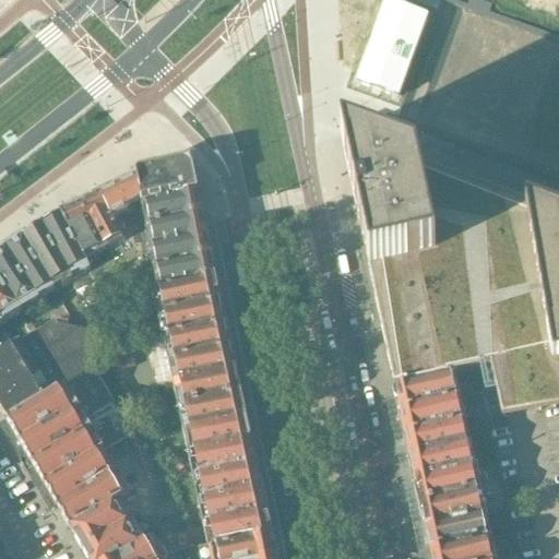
[(558,39),(548,36),(512,21),(514,14),(475,0),(468,0),(467,6),(450,0),(433,0),(435,0),(393,116),(379,111),(378,117),(423,132),(424,127),(558,181),(558,39)]
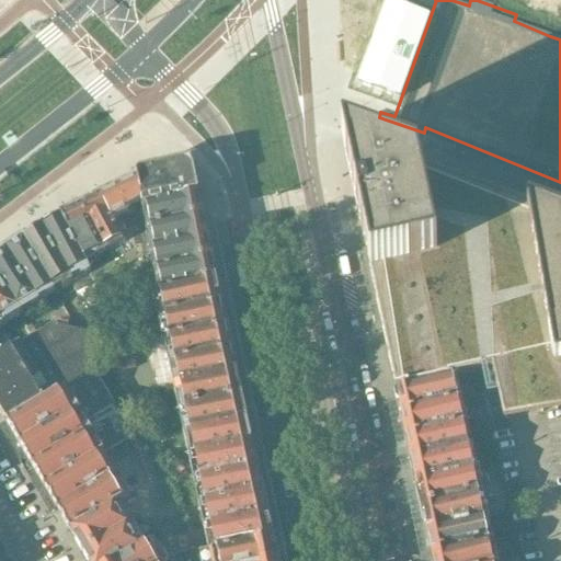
[(560,217),(341,138),(362,235),(396,392),(456,379),(455,375),(493,368),(502,421),(560,410),(560,217)]
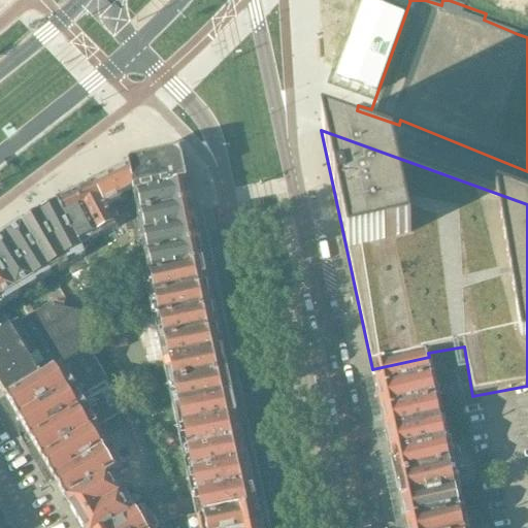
[(128,168),(128,171),(133,198),(186,187),(180,160),(179,160),(178,155),(173,157),(173,156),(130,165),(128,168)]
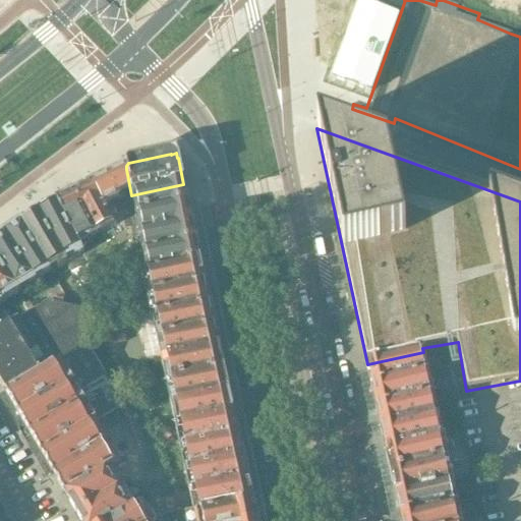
[(134,215),(131,195),(126,169),(91,186),(117,238),(138,234),(134,215)]
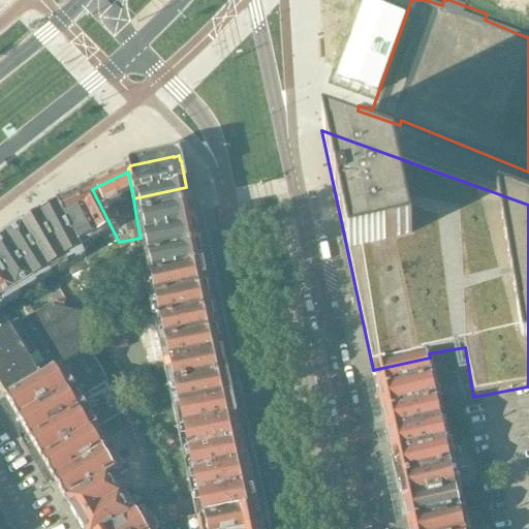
[(186,187),(133,198),(136,218),(190,207),(186,187)]
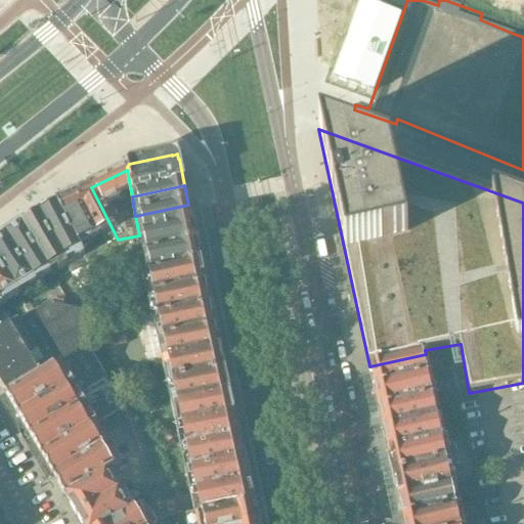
[(118,239),(91,187),(55,205),(83,259),(118,239)]
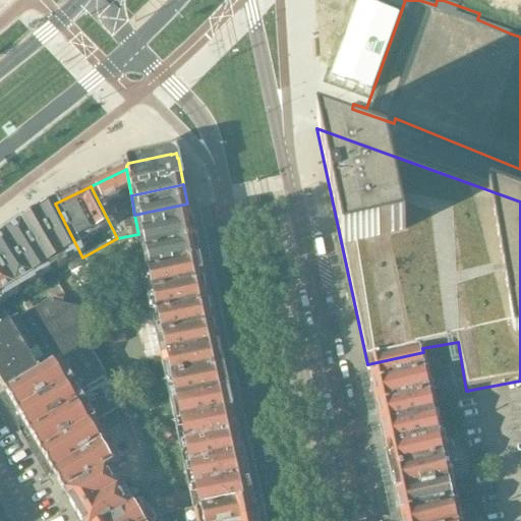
[(82,257),(55,204),(38,213),(67,266),(82,257)]
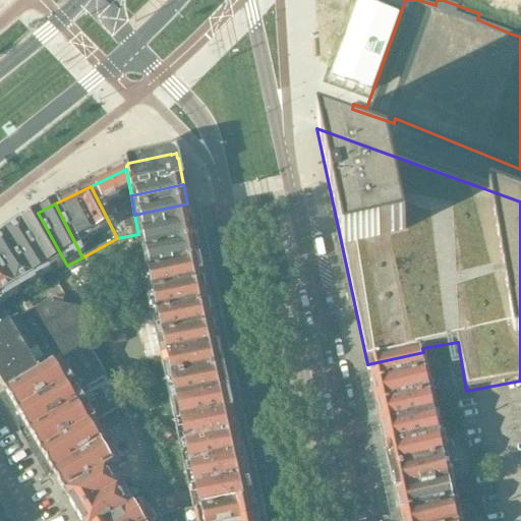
[(192,223),(187,204),(134,215),(138,234),(192,223)]
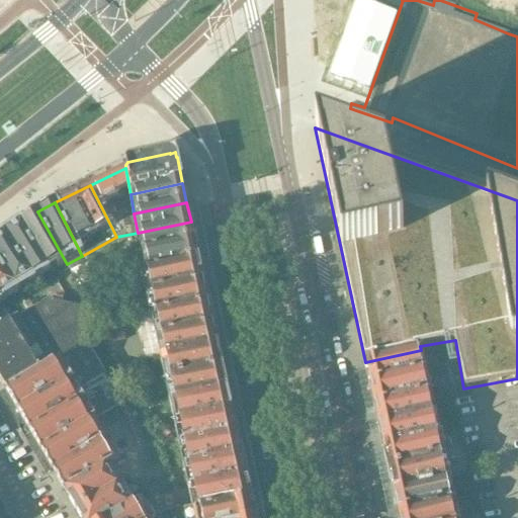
[(67,264),(37,211),(20,222),(47,266),(54,262),(58,269),(67,264)]
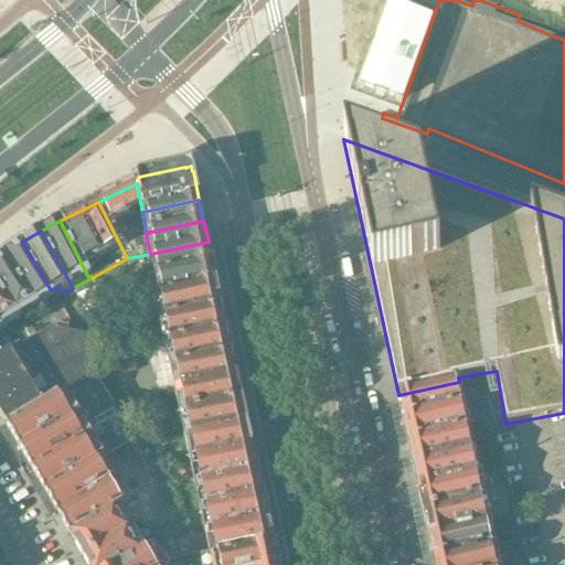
[(51,290),(22,242),(6,253),(34,301),(43,296),(45,301),(54,297),(51,290)]
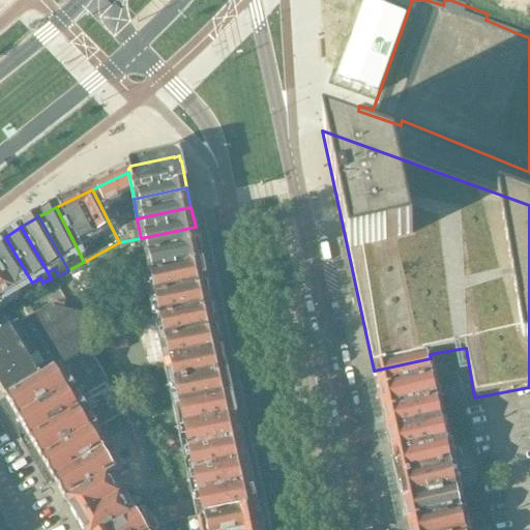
[(204,265),(196,227),(141,238),(119,242),(84,262),(68,270),(72,278),(88,270),(97,288),(144,278),(204,265)]
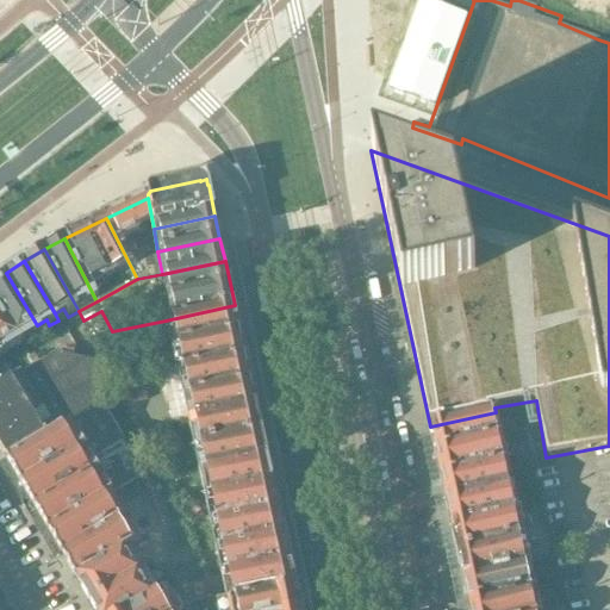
[(42,332),(37,325),(6,273),(0,277),(0,309),(18,340),(31,331),(35,336),(42,332)]
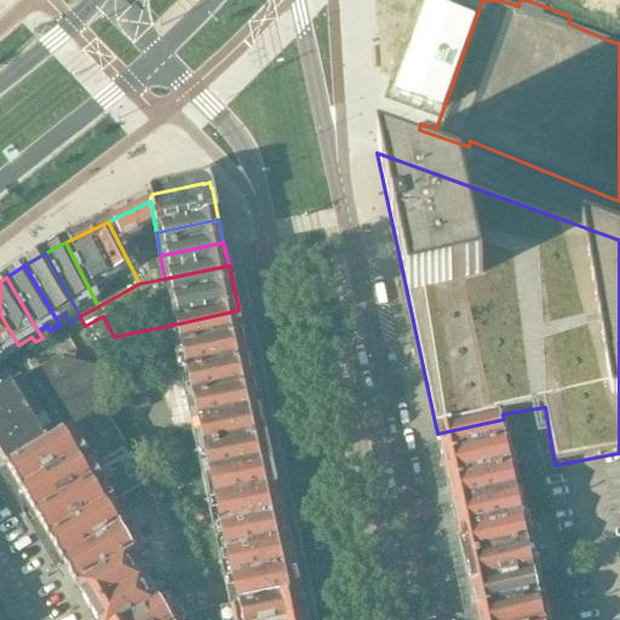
[(239,310),(168,326),(173,351),(244,336),(239,310)]
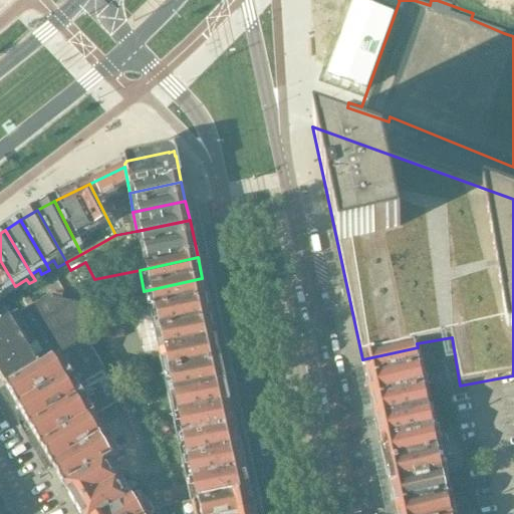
[(15,286),(0,260),(0,297),(2,301),(9,296),(7,291),(15,286)]
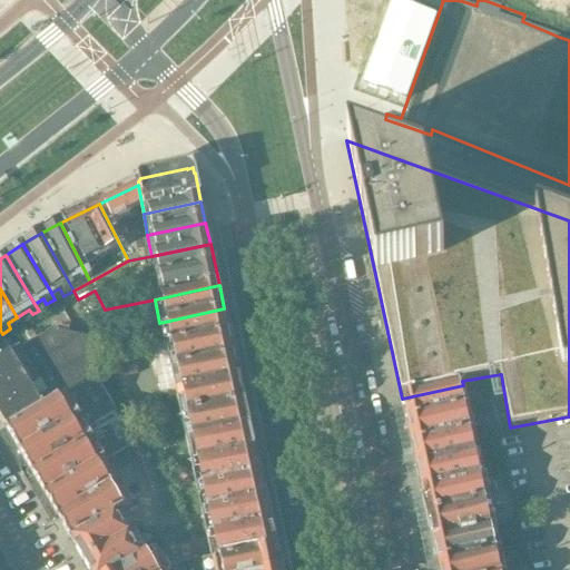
[(224,308),(159,323),(165,346),(229,333),(224,308)]
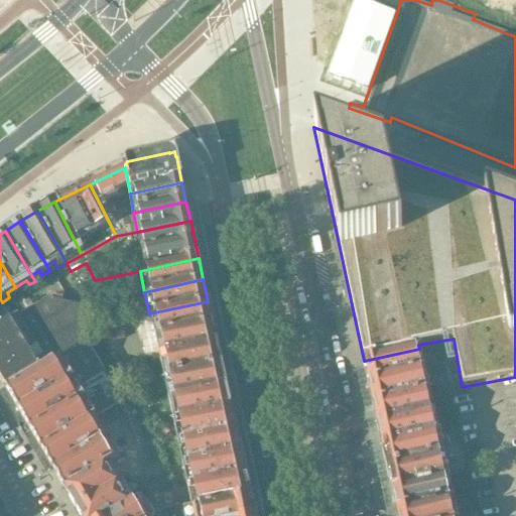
[(53,363),(97,337),(98,336),(89,308),(47,299),(17,319),(2,329),(0,330),(0,381),(6,391),(53,363)]
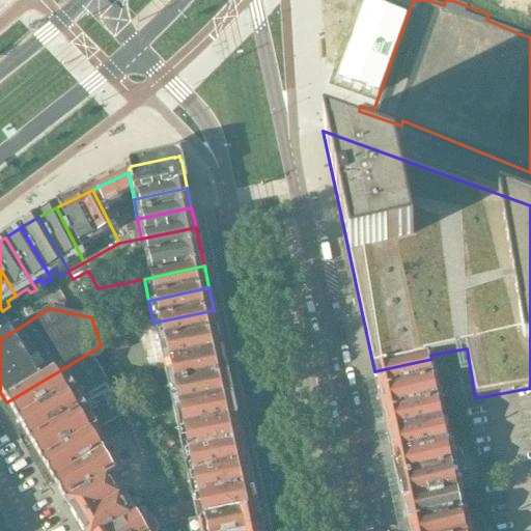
[(214,310),(154,323),(158,345),(218,332),(214,310)]
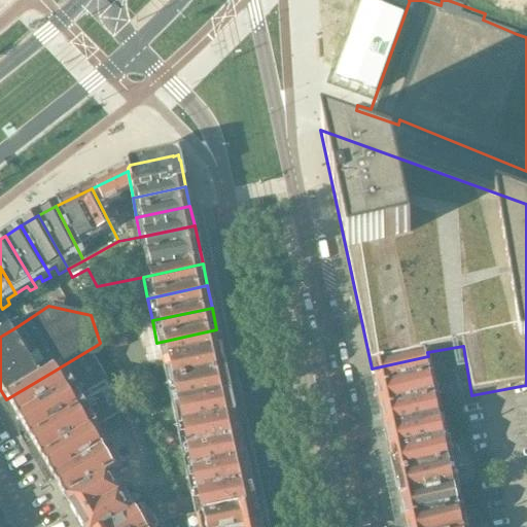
[(216,329),(156,343),(162,364),(221,352),(216,329)]
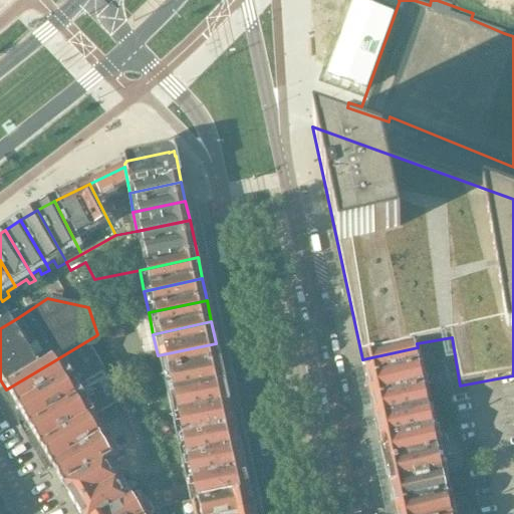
[(17,410),(108,356),(96,335),(53,361),(6,390),(17,410)]
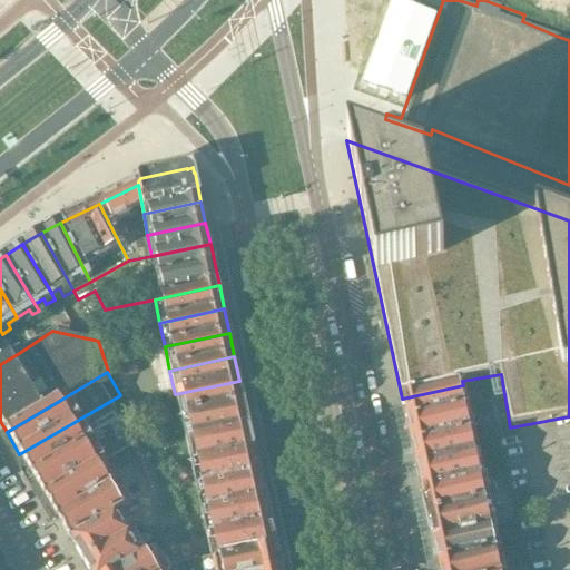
[(239,381),(175,394),(179,418),(244,404),(239,381)]
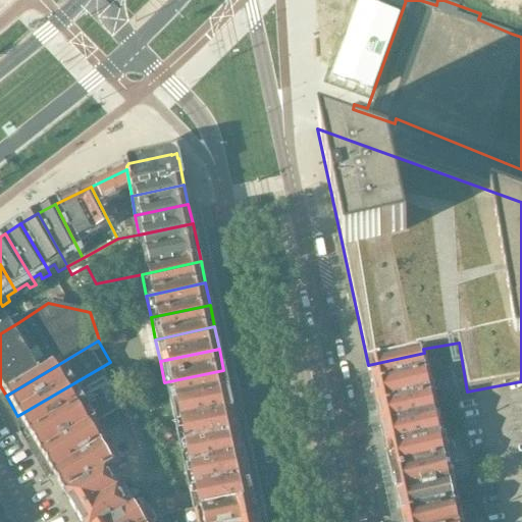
[(424,353),(368,365),(372,386),(429,374),(424,353)]
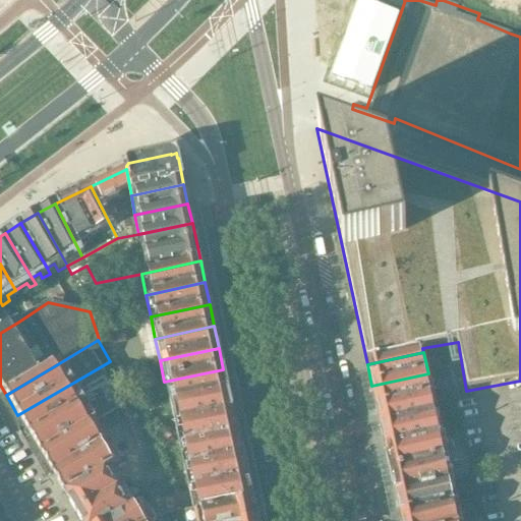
[(84,404),(121,383),(110,361),(17,415),(30,436),(84,404)]
